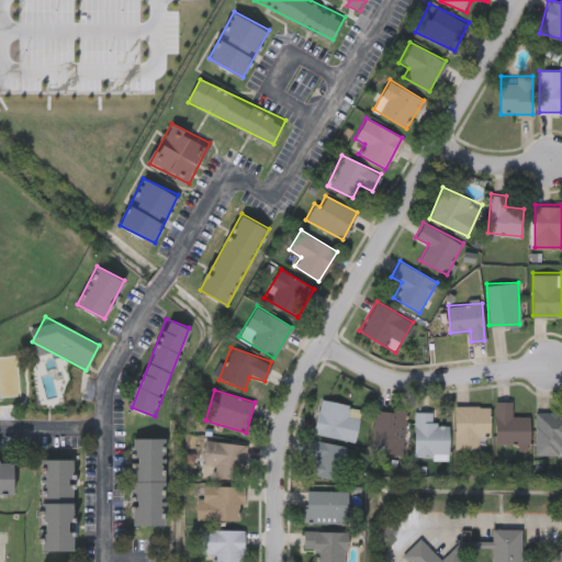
[(361,406),(355,440),(313,433),(319,398),(361,406)]
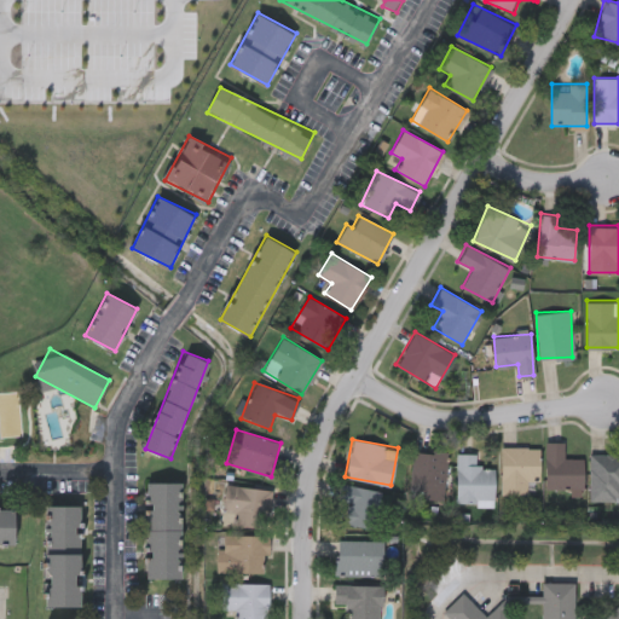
[(544,441),(563,441),(563,457),(583,457),(583,489),(544,489),(544,441)]
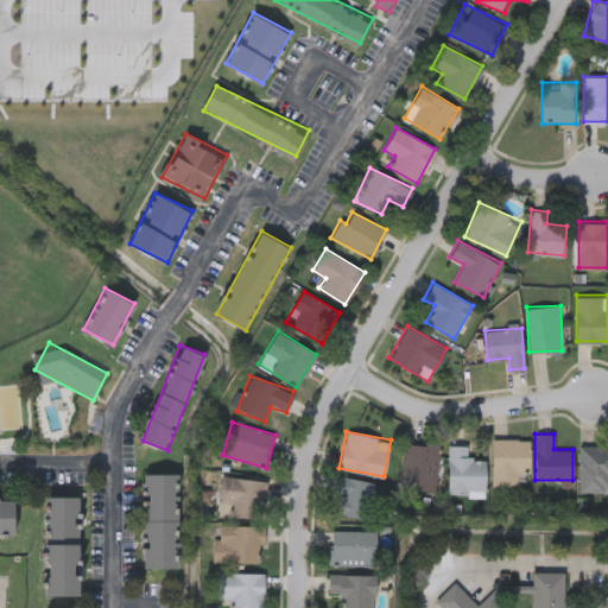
[(529,438),(529,473),(518,473),(518,485),(492,485),(492,438),(529,438)]
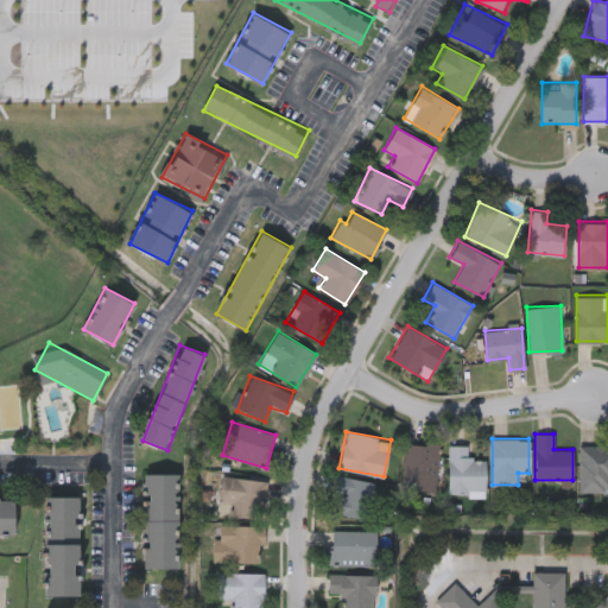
[(403,489),(404,442),(437,443),(436,491),(403,489)]
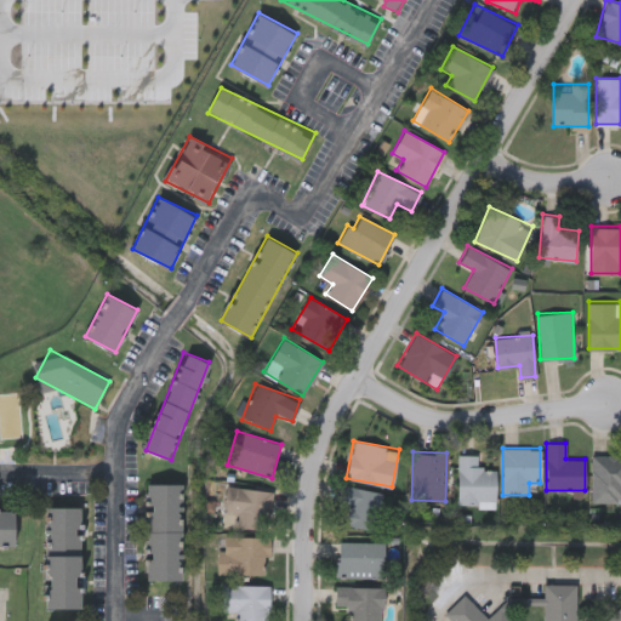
[(457,454),(477,454),(477,468),(495,468),(495,505),(457,505),(457,454)]
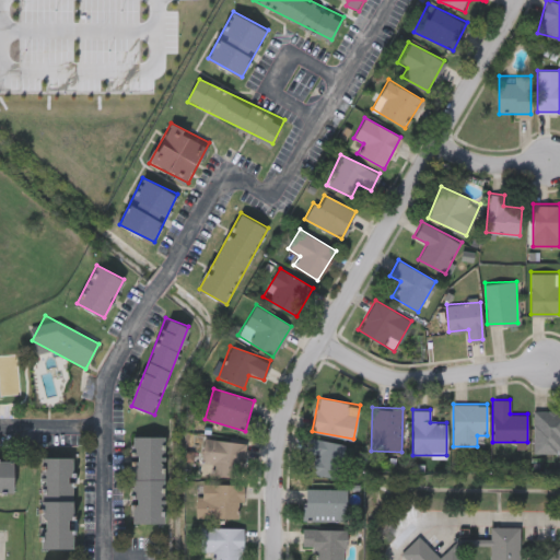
[(559,410),(559,452),(534,452),(534,410),(559,410)]
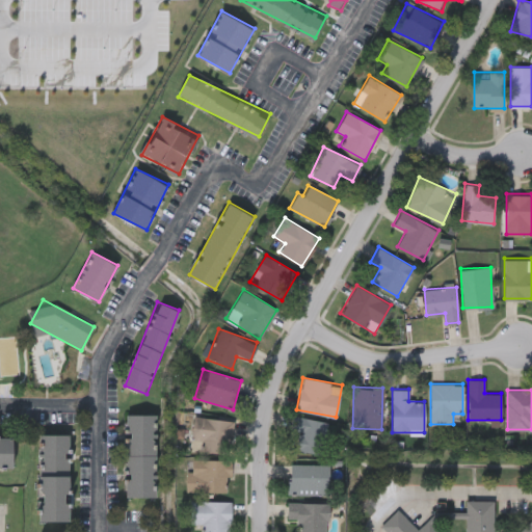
[(156,415),(156,497),(127,497),(127,414),(156,415)]
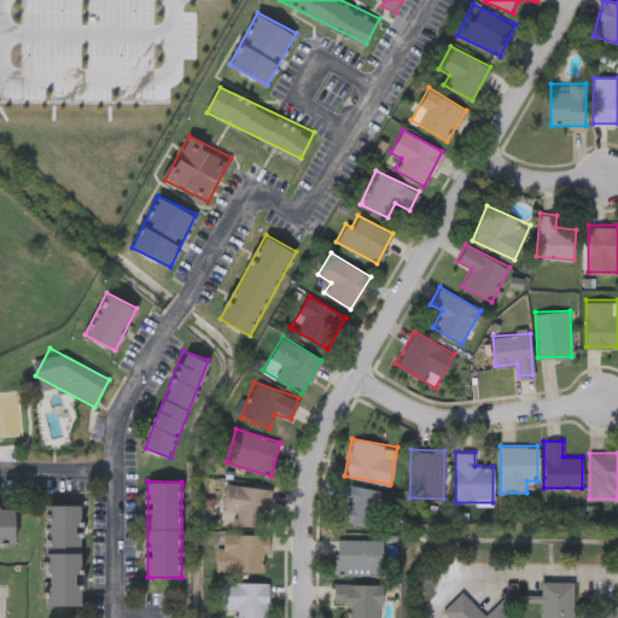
[(347,500),(337,499),(339,482),(382,490),(375,526),(343,520),(347,500)]
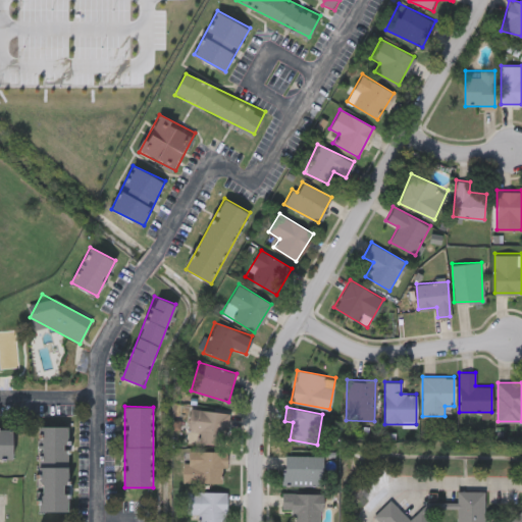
[(187,440),(189,408),(228,412),(225,444),(187,440)]
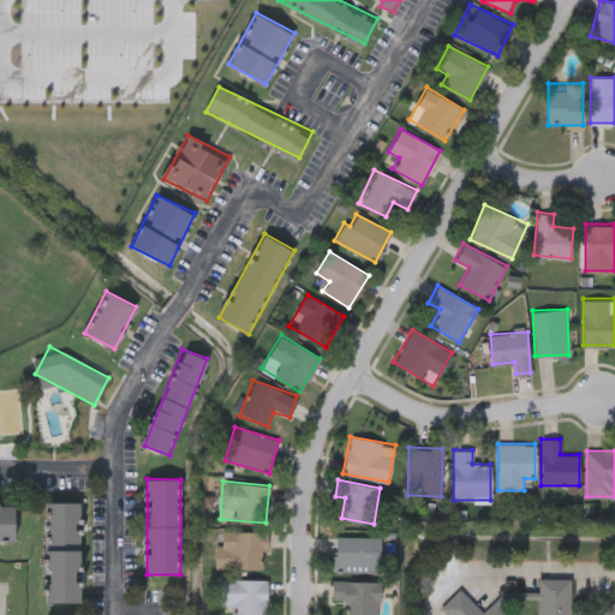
[(47,602),(47,501),(81,501),(81,602),(47,602)]
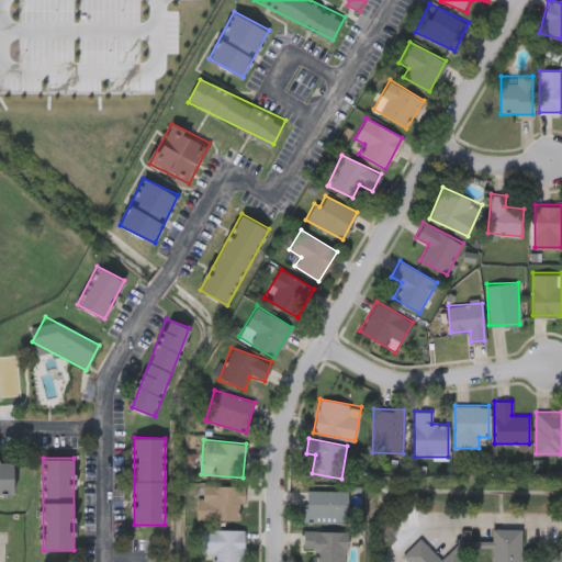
[(0,493),(0,461),(14,462),(14,494),(0,493)]
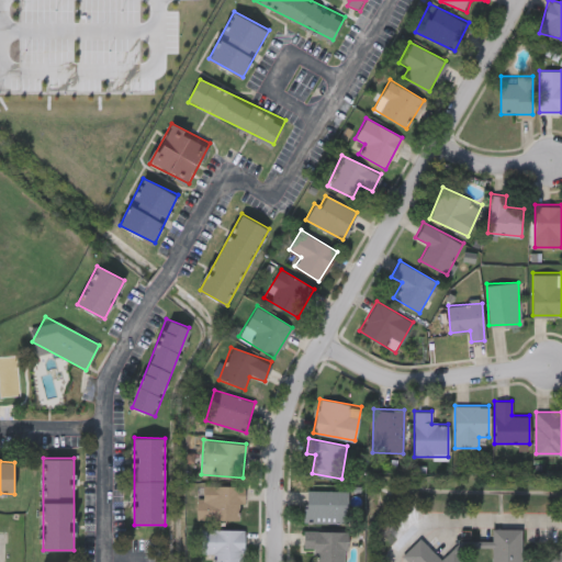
[(244,518),(198,518),(198,485),(244,485),(244,518)]
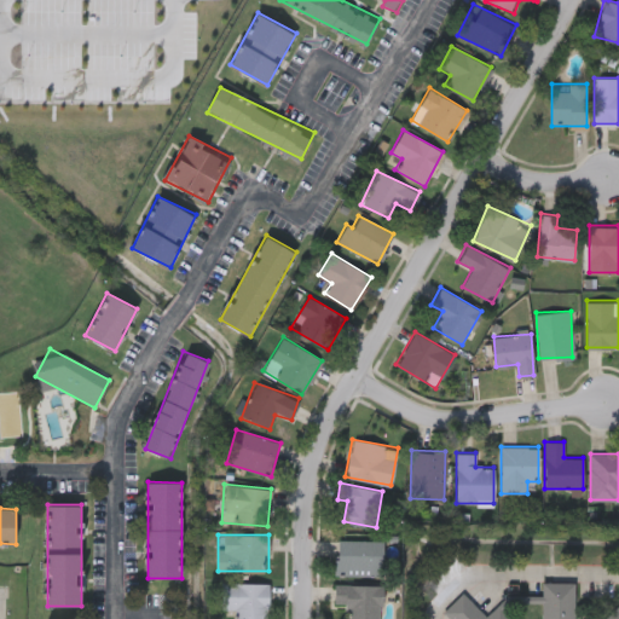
[(383,539),(383,574),(335,574),(335,539),(383,539)]
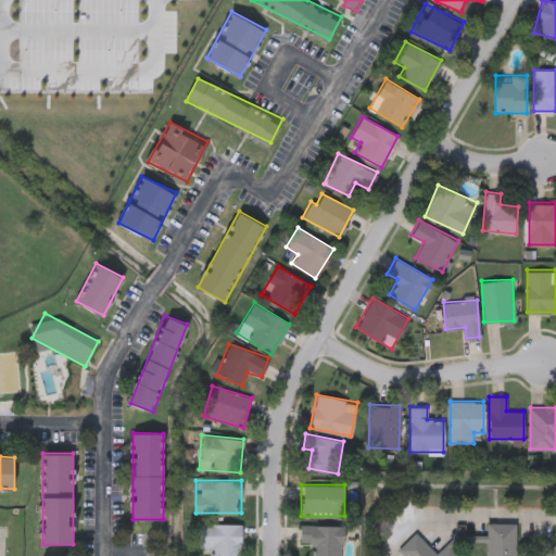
[(241,522),(241,555),(211,555),(211,545),(199,545),(199,522),(241,522)]
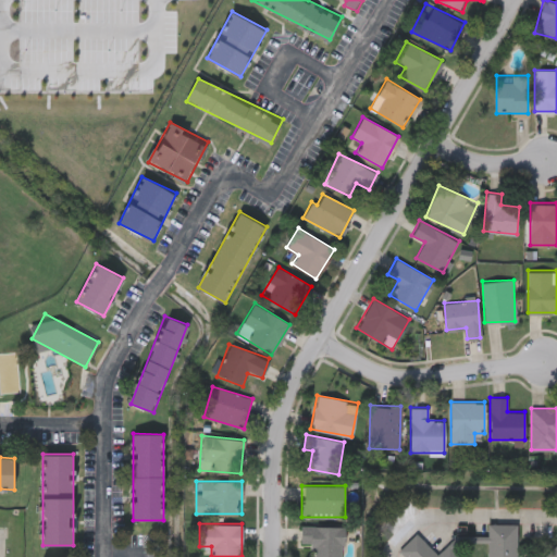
[(516,556),(541,556),(556,542),(556,556),(406,556),(398,548),(416,533),(435,554),(448,543),(460,556),(485,556),(486,523),(517,524),(516,556)]
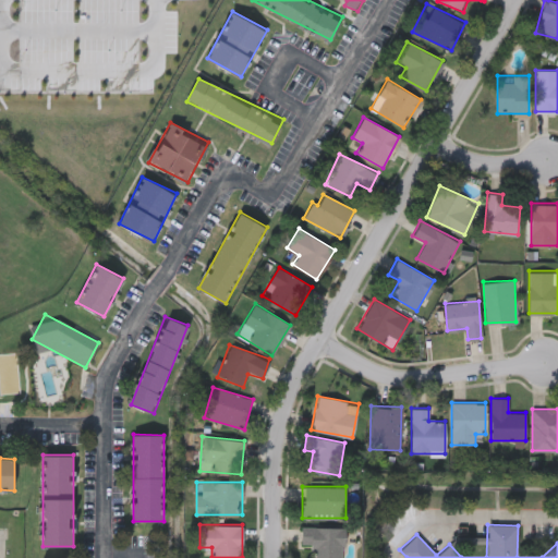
[(314,557),(314,546),(302,546),(302,526),(343,526),(343,557),(314,557)]
